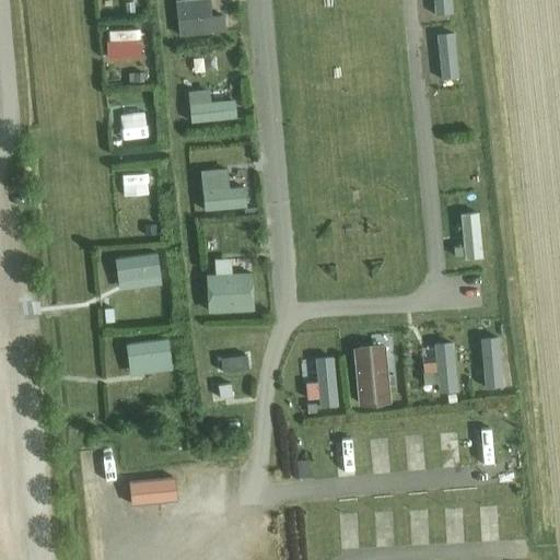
[(203,0),(195,0),(177,2),(181,36),(224,32),(223,15),(206,18),(203,0)]
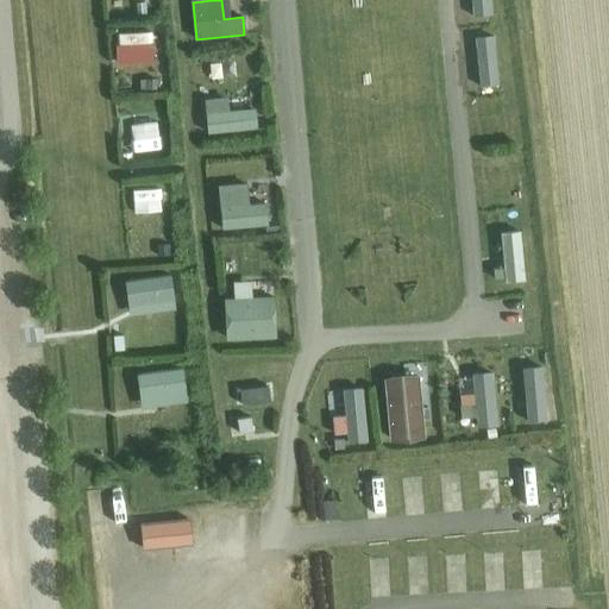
[(156,79),(139,80),(139,90),(157,89),(156,79)]
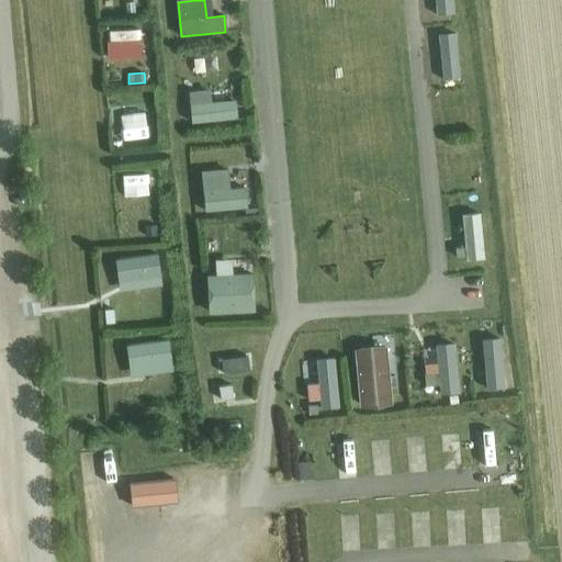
[(204,92),(189,94),(192,123),(235,119),(235,114),(234,104),(233,101),(205,103),(204,92)]
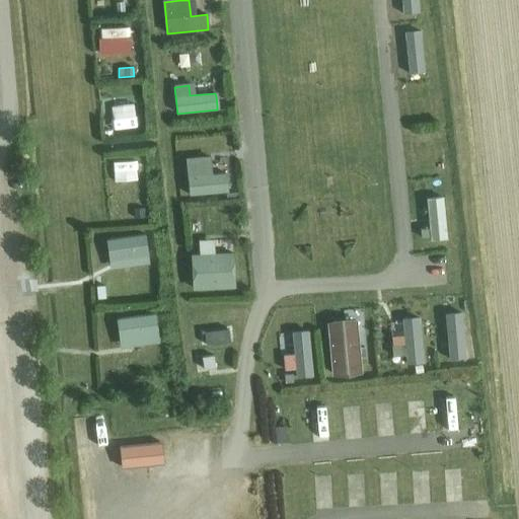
[(201,157),(187,159),(190,196),(227,192),(225,171),(203,173),(201,157)]
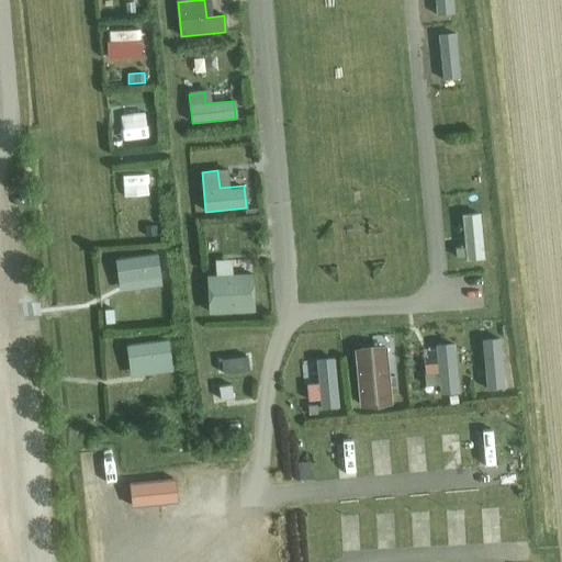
[(199,172),(186,173),(186,184),(199,183),(199,172)]
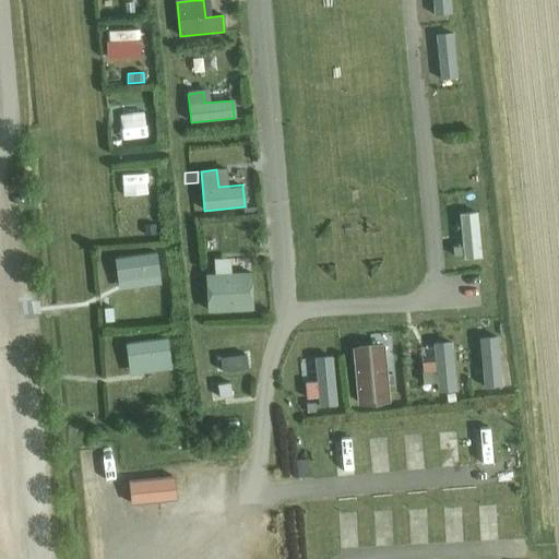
[(156,252),(117,258),(120,280),(143,276),(144,286),(161,284),(156,252)]
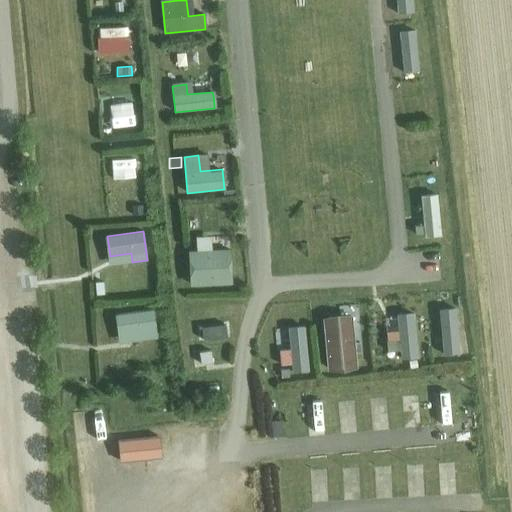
[(229,250),(189,252),(191,284),(231,282),(229,250)]
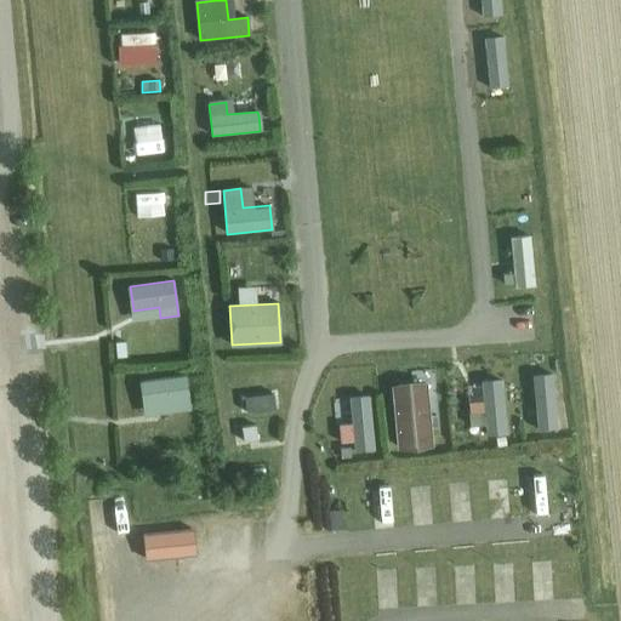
[(186,376),(142,382),(144,405),(171,402),(172,412),(189,410),(186,376)]
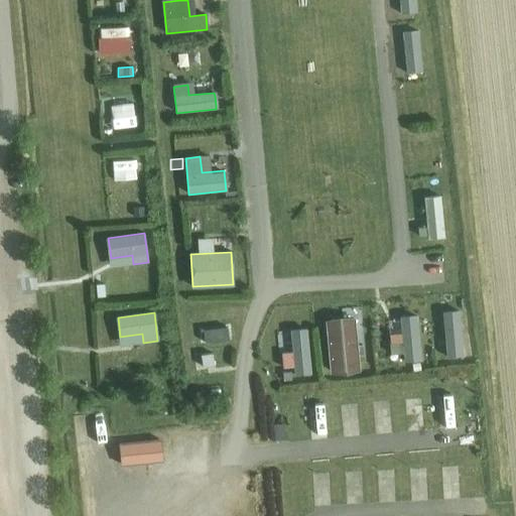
[(415,315),(399,316),(404,362),(420,361),(415,315)]
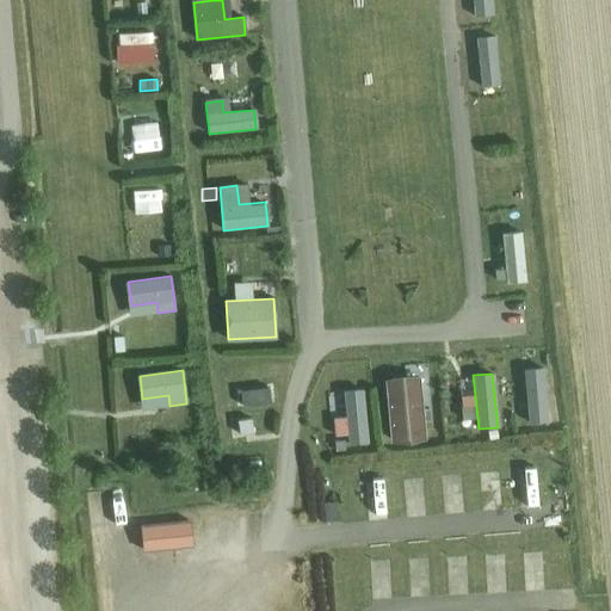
[(418,375),(386,378),(392,440),(424,437),(418,375)]
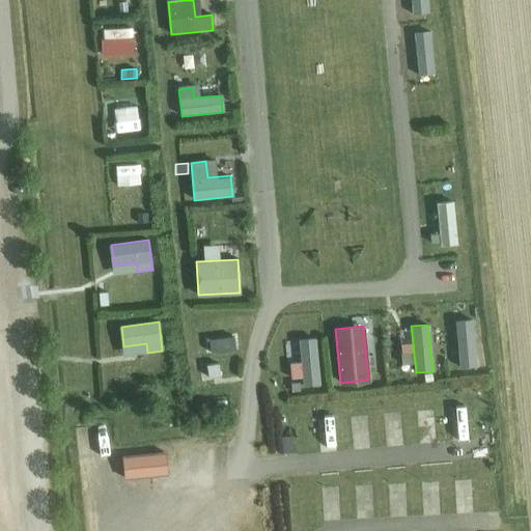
[(315,338),(298,340),(303,387),(320,385),(315,338)]
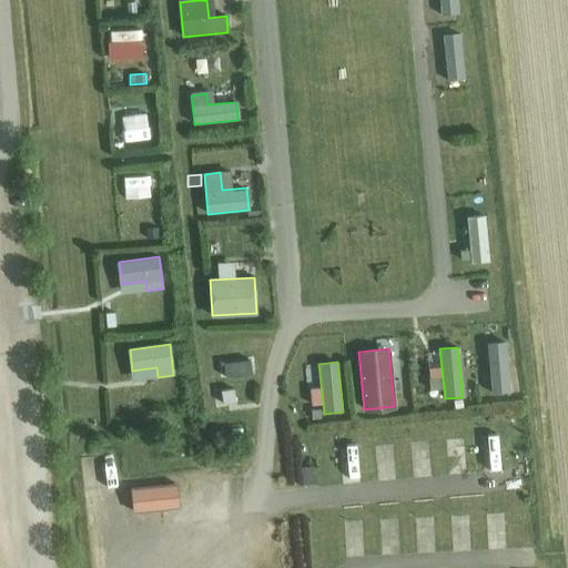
[(320,409),(311,411),(312,419),(321,419),(320,409)]
